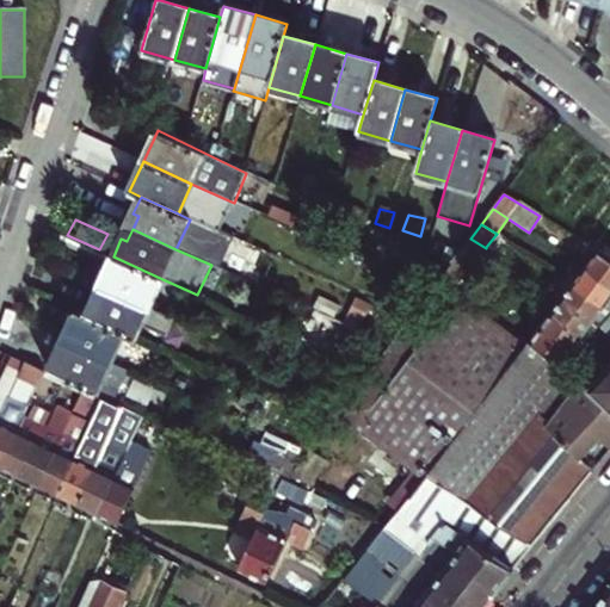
[(470,239),(460,253),(474,262),(486,248),(470,239)]
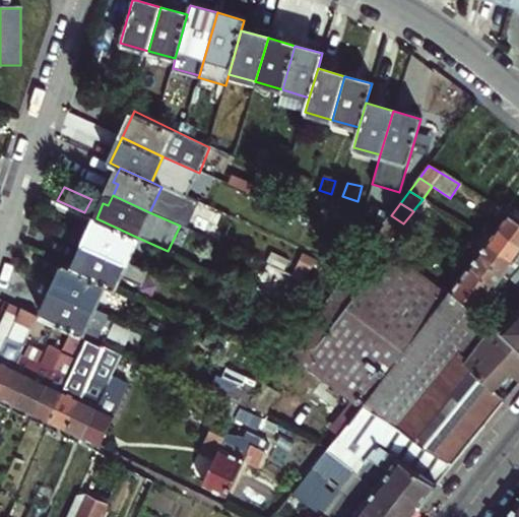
[(403,223),(412,229),(422,216),(413,211),(403,223)]
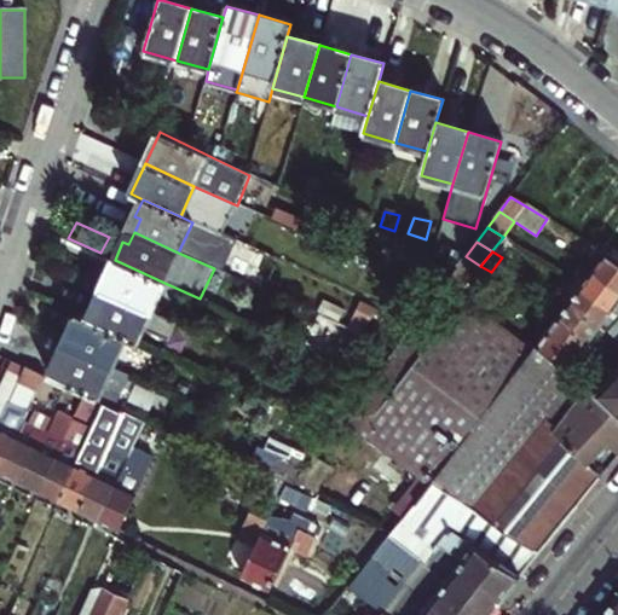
[(617,261),(606,254),(600,262),(593,271),(617,289),(617,261)]
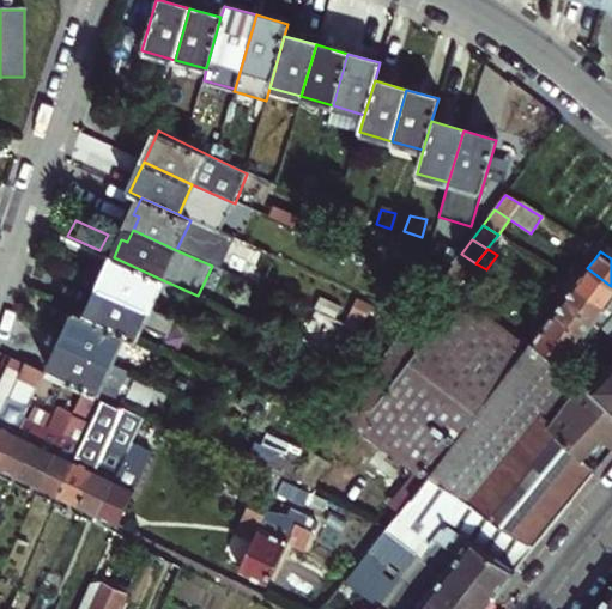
[(441,281),(454,292),(476,263),(461,254),(452,266),(441,281)]
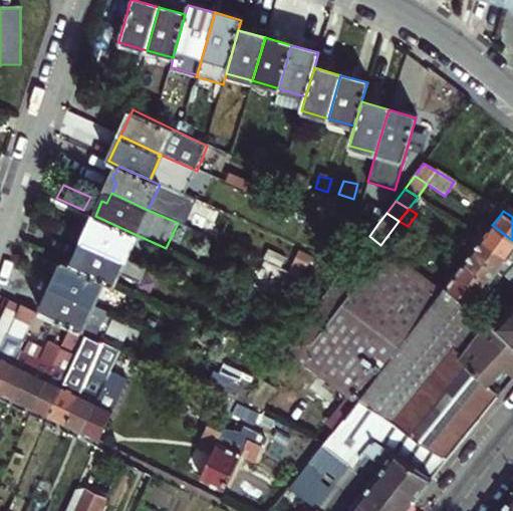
[(88,230),(93,232),(88,243),(124,260),(137,235),(95,216),(88,230)]
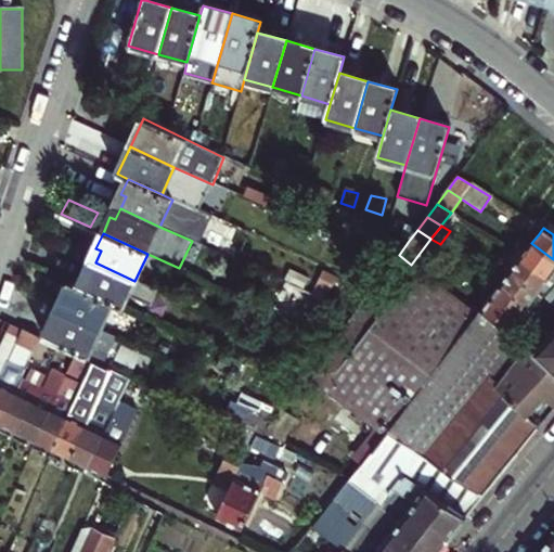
[(553,270),(553,259),(531,243),(526,249),(522,257),(549,278),(553,270)]
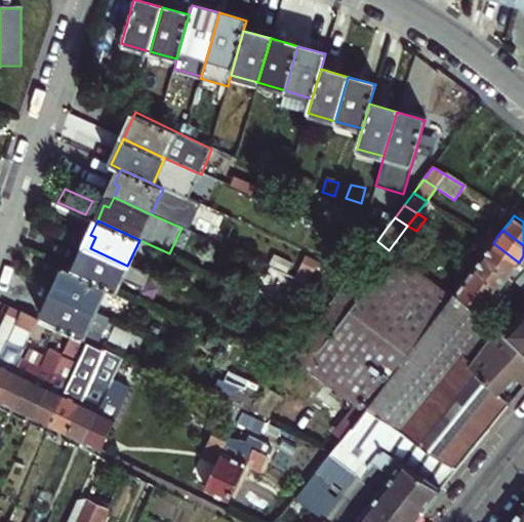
[(329,456),(356,477),(366,467),(366,468),(380,449),(428,480),(441,489),(510,405),(485,382),(519,347),(506,333),(496,324),(492,321),(488,327),(478,317),(467,309),(464,313),(448,302),(452,297),(389,250),(377,241),(290,356),(354,405),(364,413),(341,441),(329,456)]
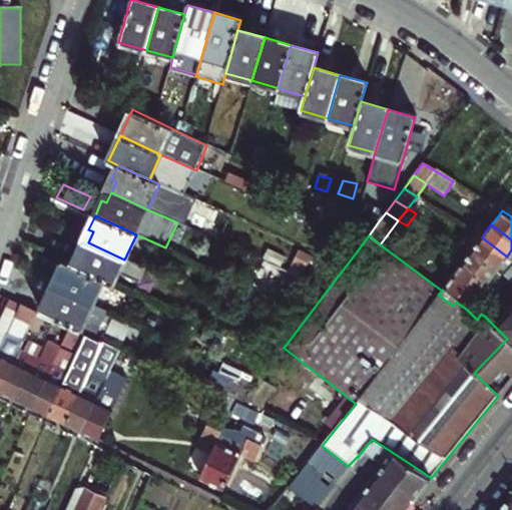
[(507,257),(482,237),(477,243),(473,249),(498,269),(507,257)]
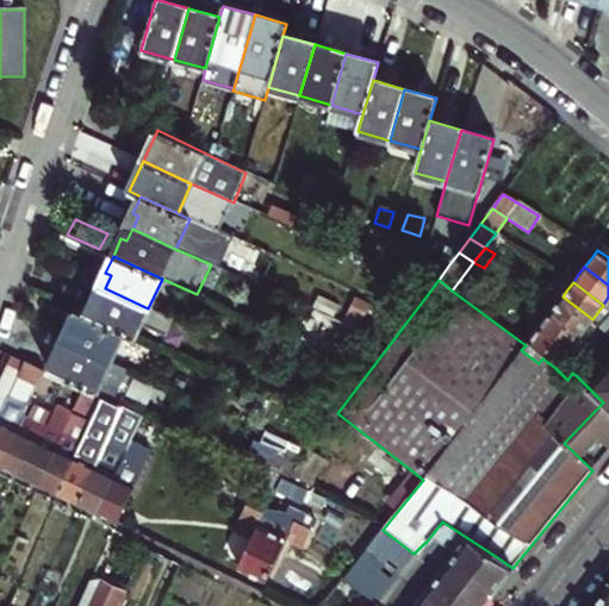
[(105,288),(99,301),(93,298),(86,316),(124,333),(135,338),(141,325),(165,336),(173,319),(148,308),(105,288)]
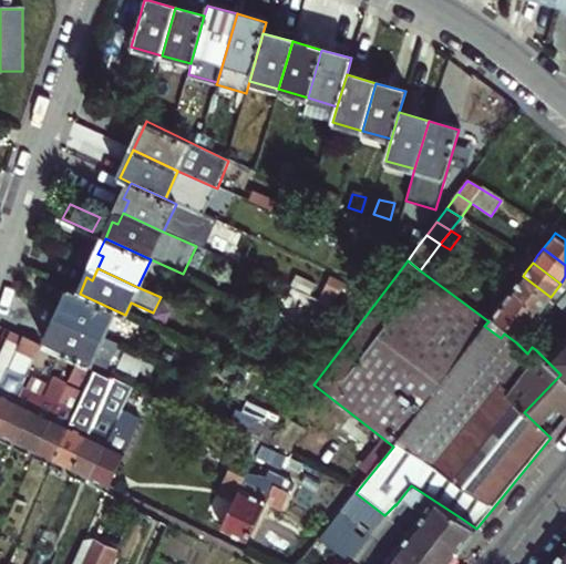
[(551,297),(523,276),(517,283),(512,289),(541,310),(549,299),(551,297)]
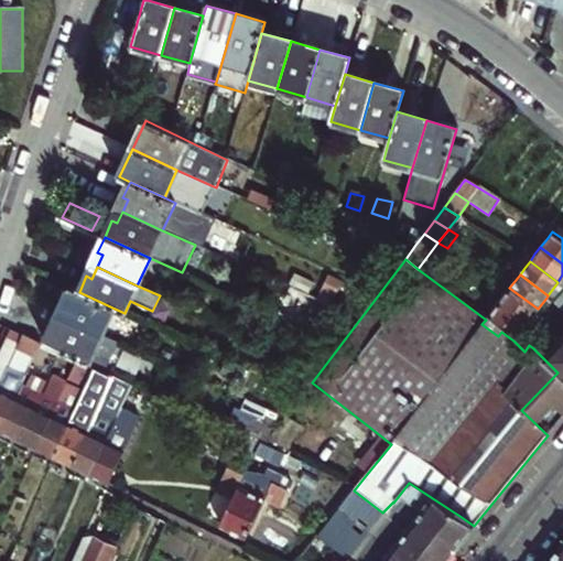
[(562,274),(558,282),(548,295),(547,298),(562,313),(562,274)]
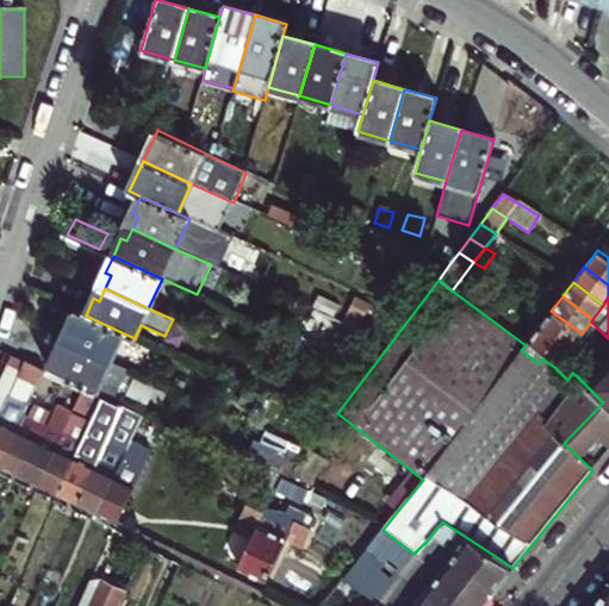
[(75,311),(67,328),(73,330),(67,343),(110,363),(124,333),(86,316),(75,311)]
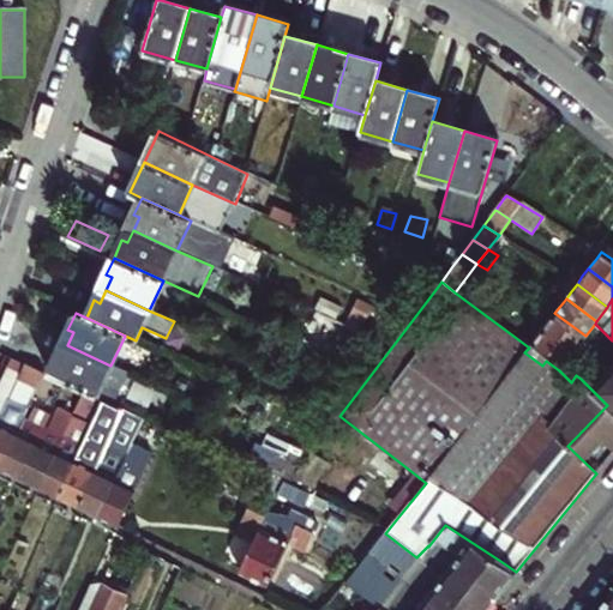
[(586,336),(554,313),(544,327),(533,342),(563,366),(569,358),(586,336)]
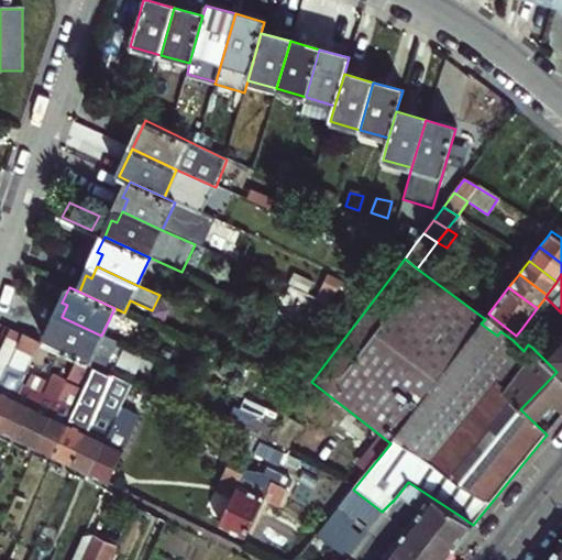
[(488,314),(485,319),(481,324),(497,336),(500,331),(513,340),(524,351),(528,344),(516,336),(488,314)]
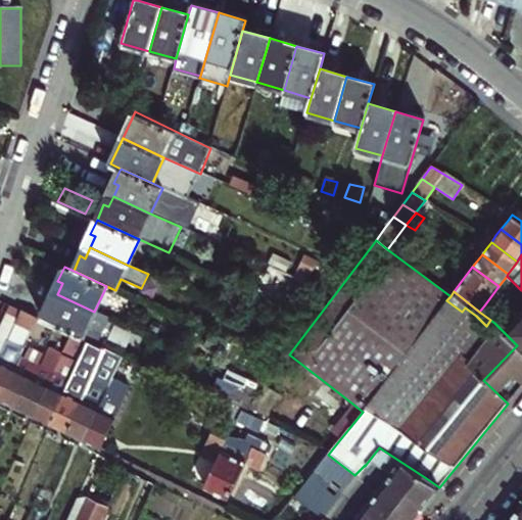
[(52,305),(47,302),(40,319),(72,333),(82,338),(94,312),(57,294),(52,305)]
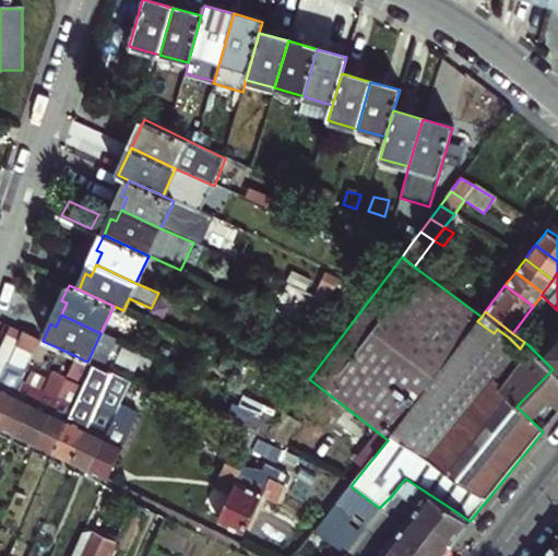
[(0,425),(22,381),(30,364),(40,340),(23,332),(18,342),(0,378),(0,425)]
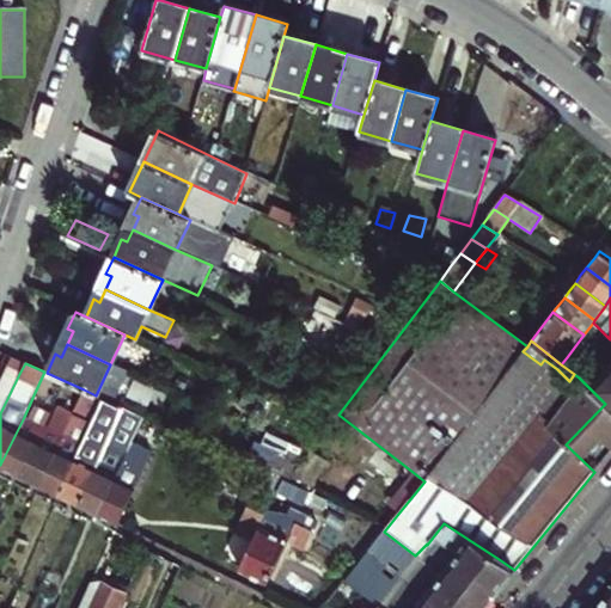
[(114,403),(128,372),(110,364),(96,395),(105,399),(114,403)]
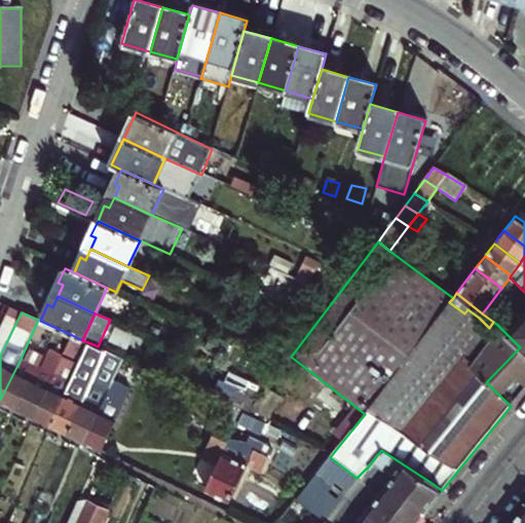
[(524,388),(524,313),(507,334),(520,347),(486,382),(511,406),(524,388)]
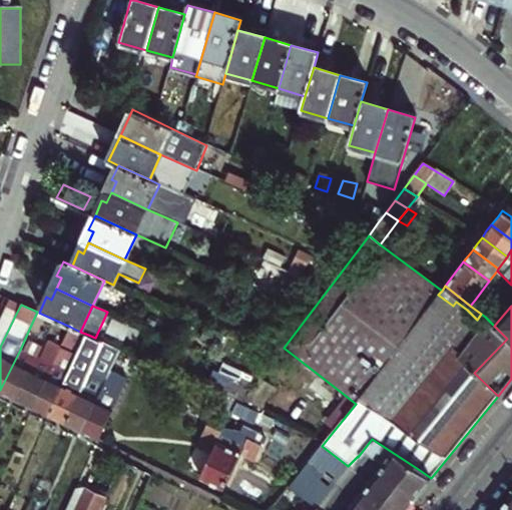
[(0,347),(16,314),(6,309),(0,320),(0,347)]
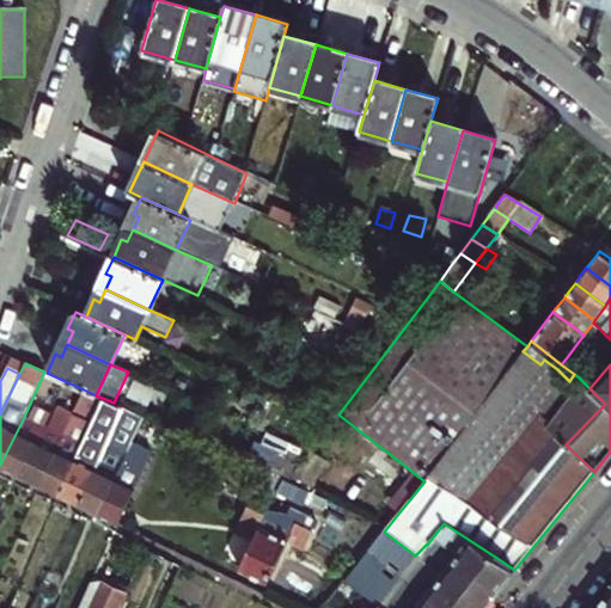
[(104,401),(96,395),(84,390),(74,410),(72,415),(37,487),(49,492),(57,496),(83,444),(89,448),(91,442),(85,440),(104,401)]
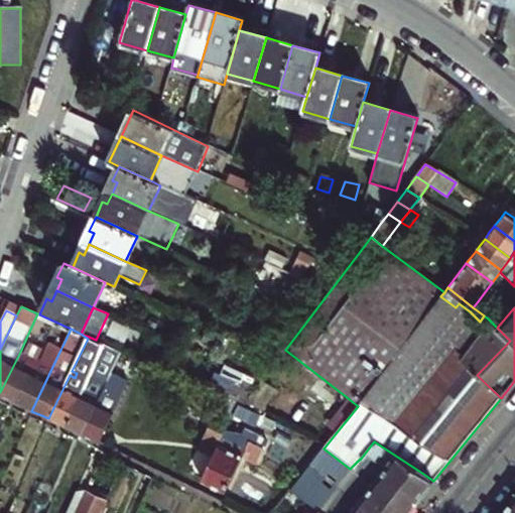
[(209,333),(204,345),(218,351),(223,339),(209,333)]
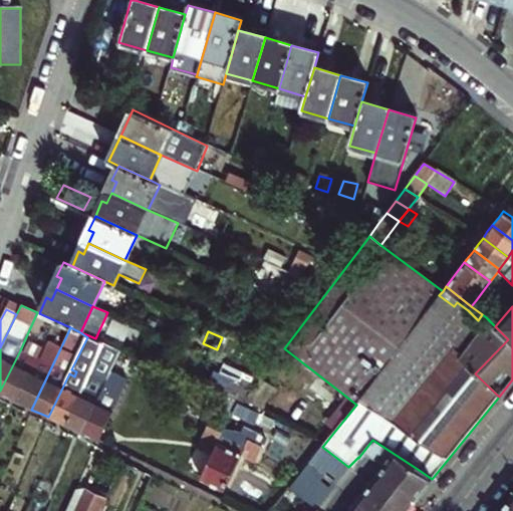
[(87,337),(71,369),(76,371),(74,376),(69,373),(48,417),(57,422),(64,425),(102,343),(87,337)]
